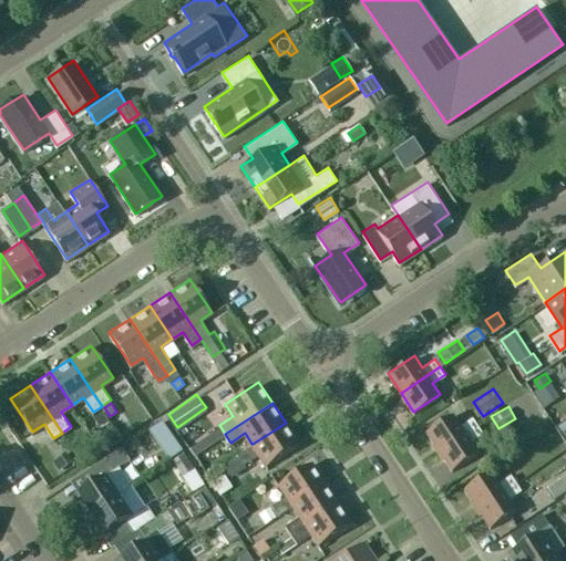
[(102,408),(92,414),(100,426),(110,419),(102,408)]
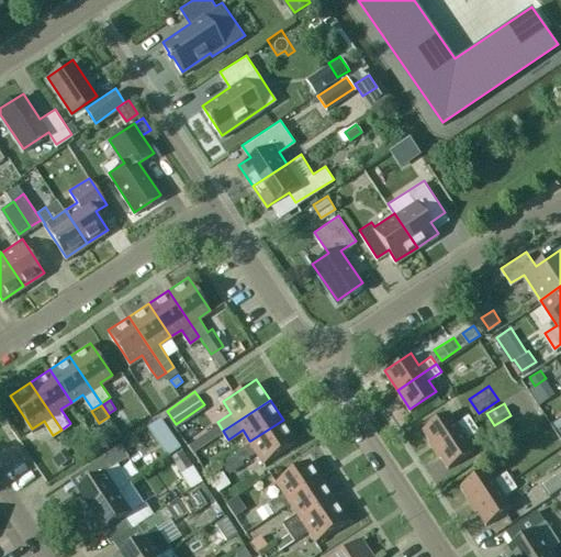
[(423,427),(435,446),(473,421),(468,413),(456,421),(448,410),(423,427)]
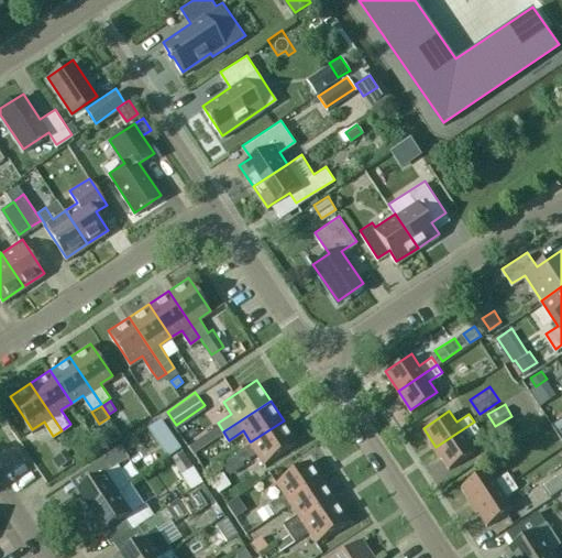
[(146,424),(155,436),(168,427),(160,415),(146,424)]
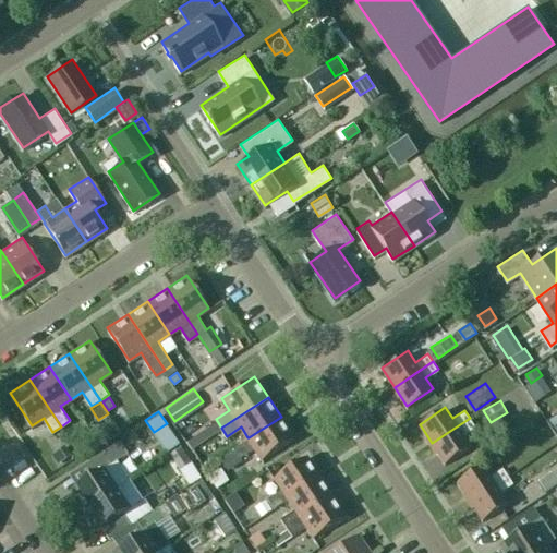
[(249,437),(247,437),(233,447),(240,456),(254,447),(262,458),(294,436),(281,417),(249,437)]
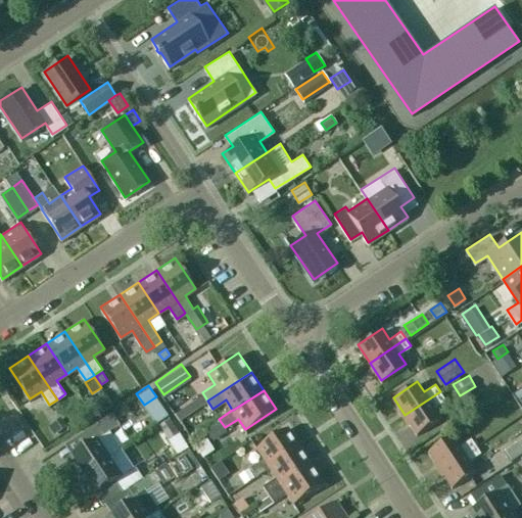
[(440,391),(405,415),(417,433),(440,417),(433,406),(445,398),(440,391)]
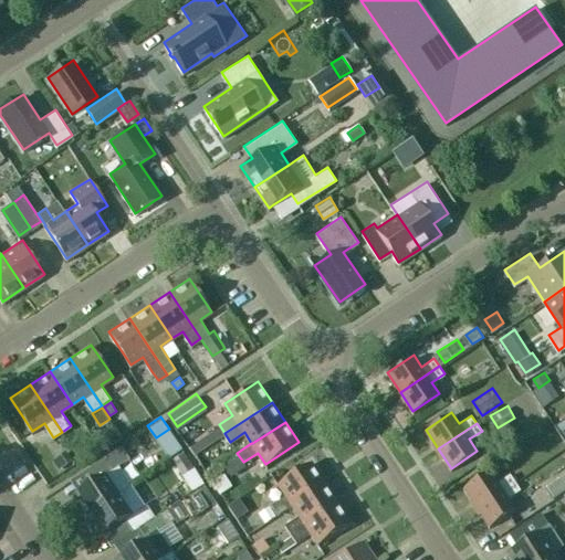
[(101,476),(72,494),(85,514),(118,493),(105,472),(128,456),(121,444),(92,463),(101,476)]
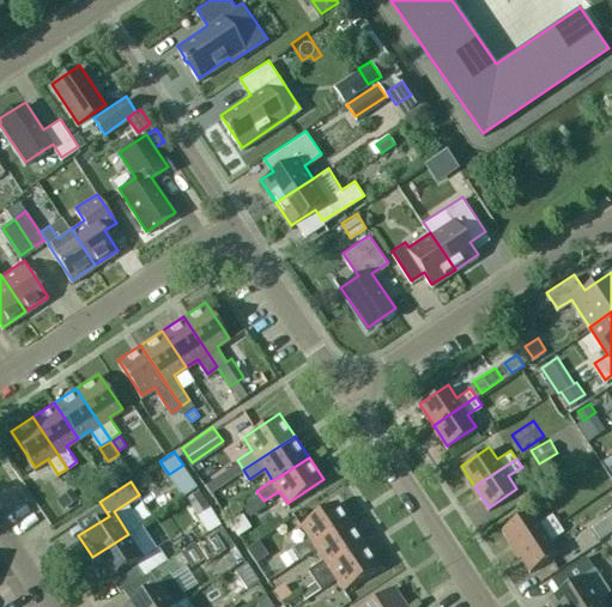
[(210,504),(198,486),(186,495),(199,511),(210,504)]
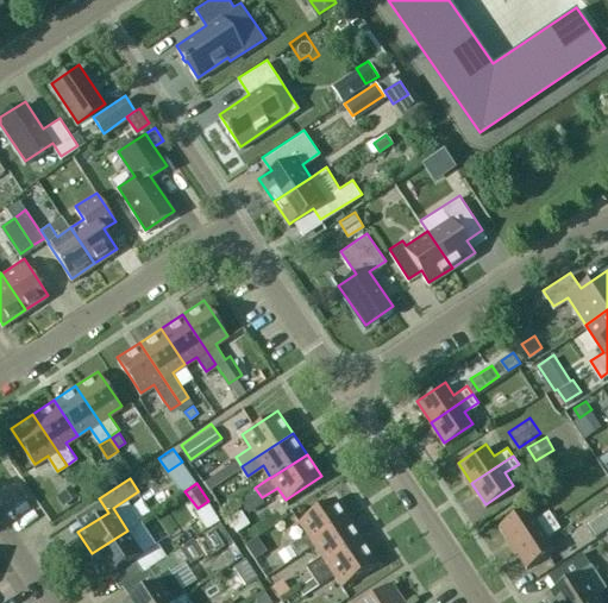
[(70,487),(61,492),(68,502),(77,496),(70,487)]
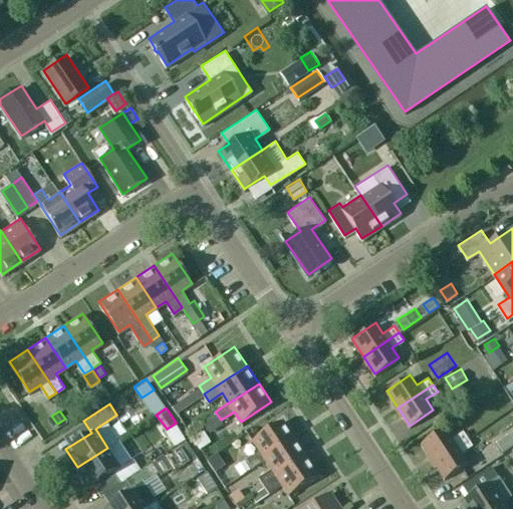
[(252,466),(265,458),(264,457),(294,437),(282,419),(252,439),(259,449),(246,458),(252,466)]
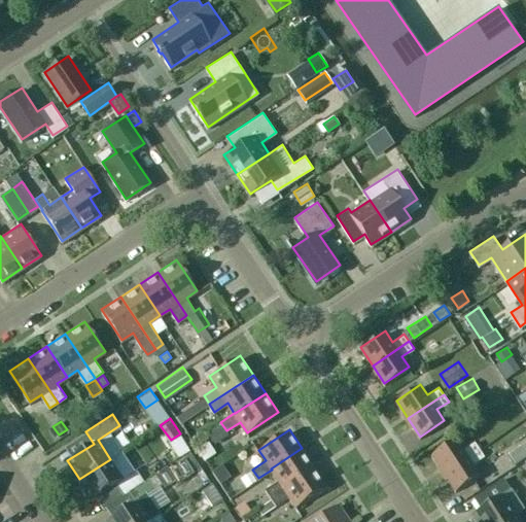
[(431,453),(443,472),(479,448),(474,440),(462,448),(455,438),(431,453)]
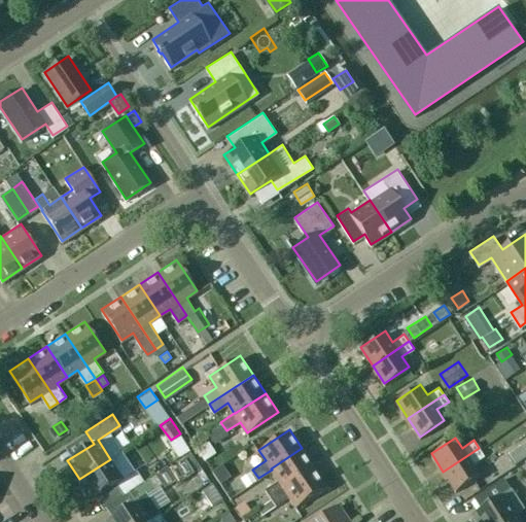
[(525,439),(507,451),(516,462),(525,455),(525,439)]
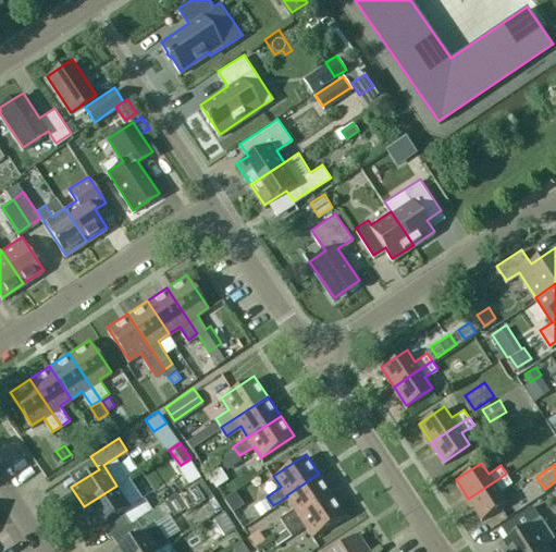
[(221,467),(209,474),(217,486),(229,478),(221,467)]
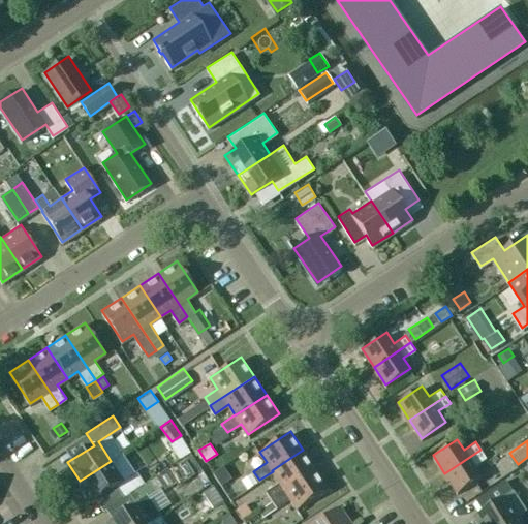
[(272,470),(273,471),(279,481),(266,490),(271,498),(315,468),(303,450),(272,470)]
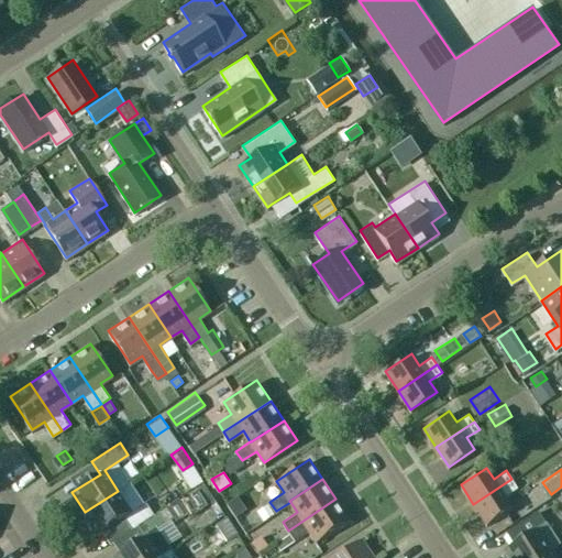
[(511,479),(473,504),(486,523),(513,506),(505,494),(517,487),(511,479)]
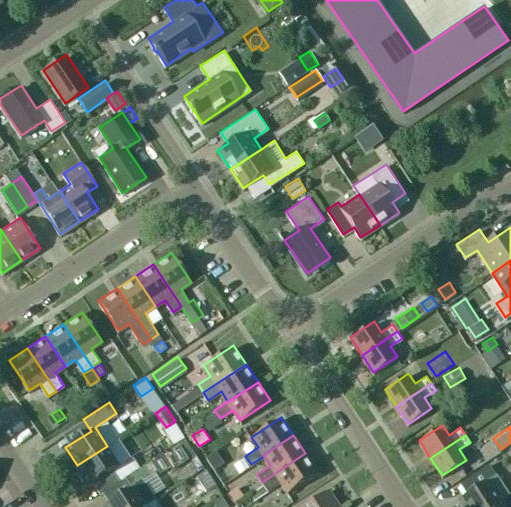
[(178,467),(196,452),(184,439),(167,454),(178,467)]
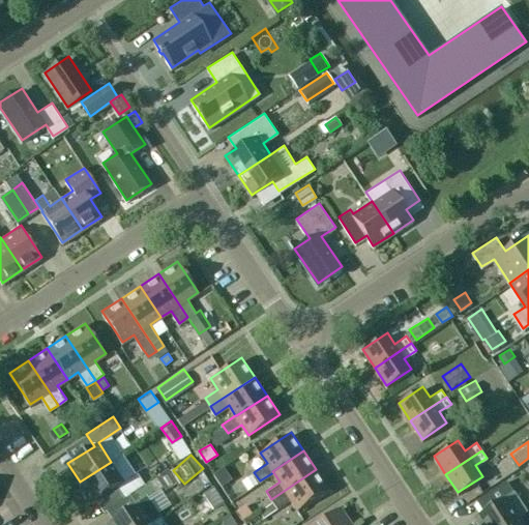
[(111,462),(80,482),(92,501),(116,485),(123,496),(144,482),(137,471),(134,473),(121,456),(111,462)]
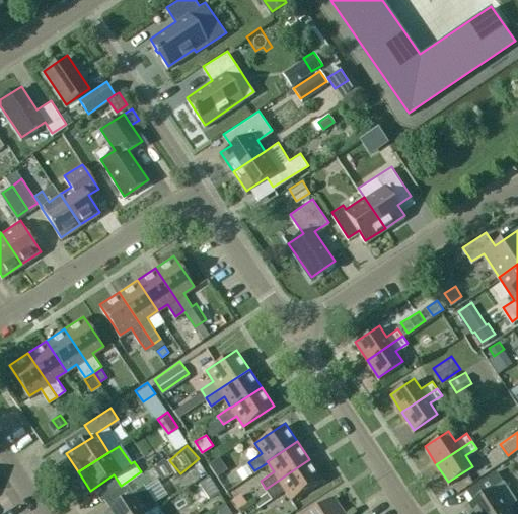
[(309,459),(266,489),(267,490),(254,498),(260,504),(272,497),(284,488),(291,499),(321,479),(309,459)]
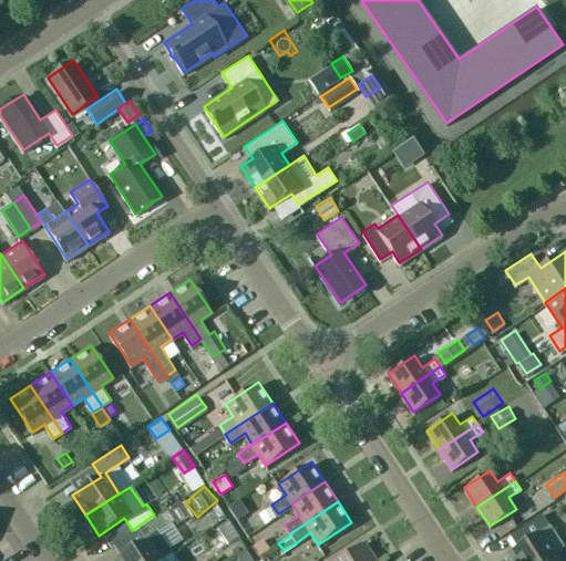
[(260,511),(266,520),(276,513),(270,505),(260,511)]
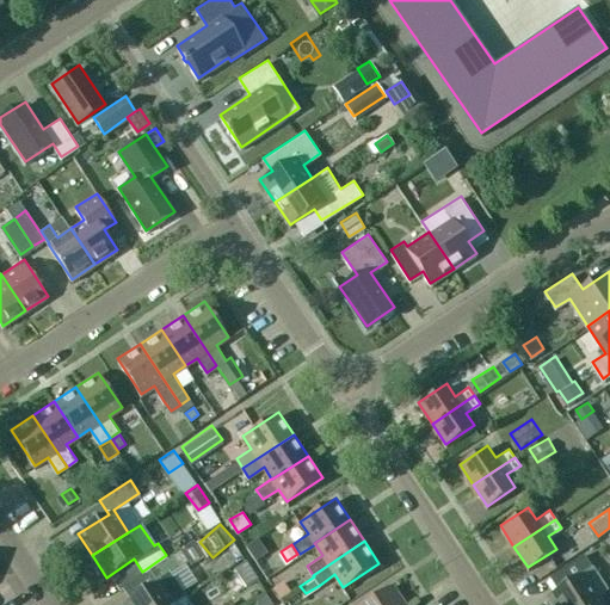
[(124,604),(168,604),(186,593),(171,570),(189,559),(180,547),(171,554),(156,562),(164,572),(156,576),(159,579),(123,603),(124,604)]
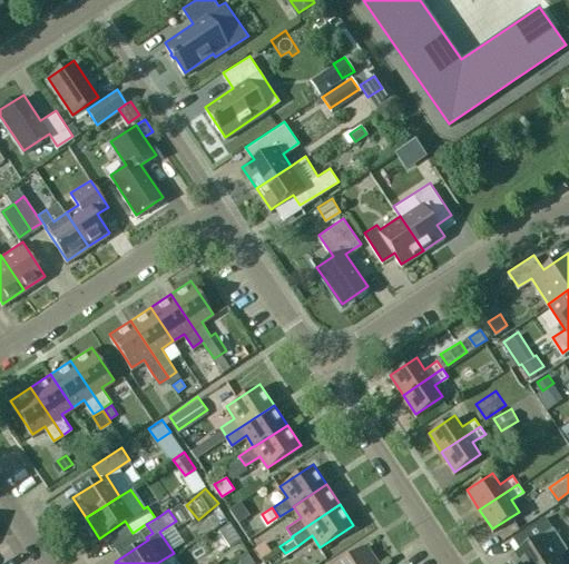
[(519,548),(510,555),(516,563),(541,563),(558,553),(567,547),(552,525),(551,525),(543,514),(511,536),(519,548)]
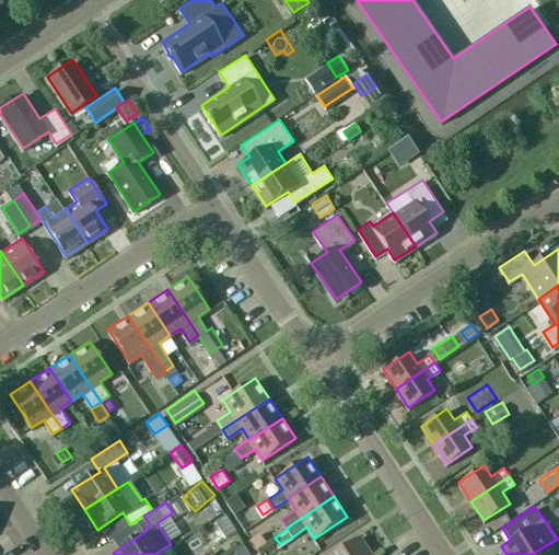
[(236,527),(225,511),(214,519),(224,534),(236,527)]
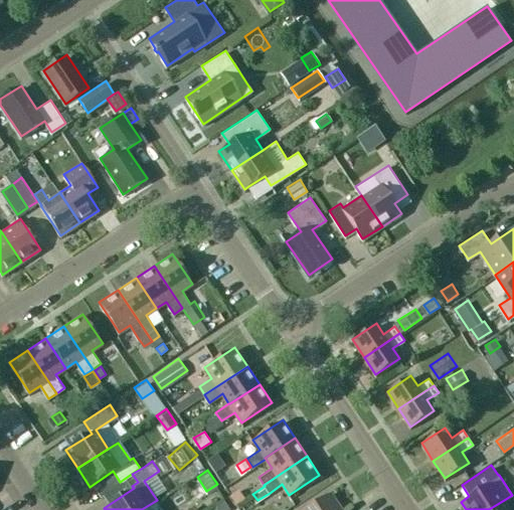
[(301,509),(342,509),(330,491),(301,509)]
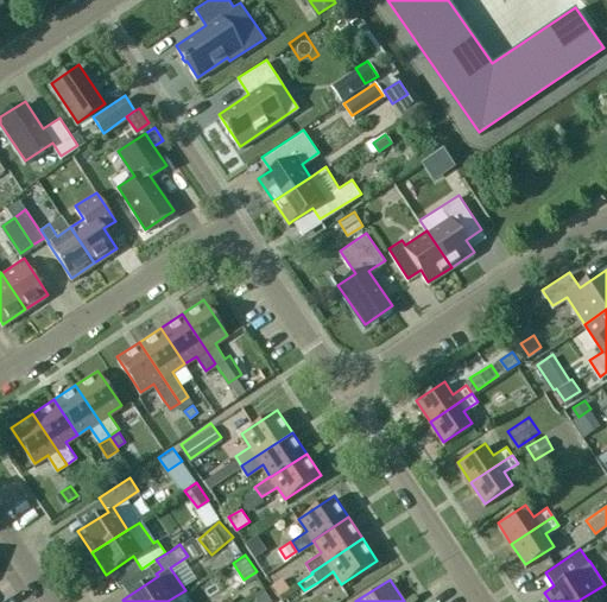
[(266,601),(271,600),(264,588),(253,595),(257,601),(266,601)]
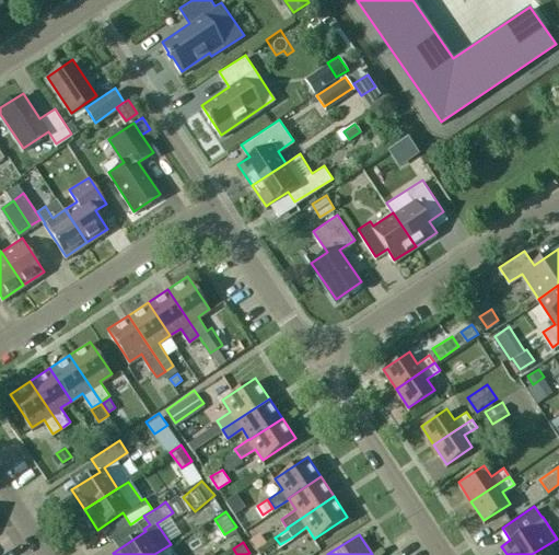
[(216,554),(211,548),(201,554),(200,554),(199,554),(176,554),(171,544),(154,554),(216,554)]
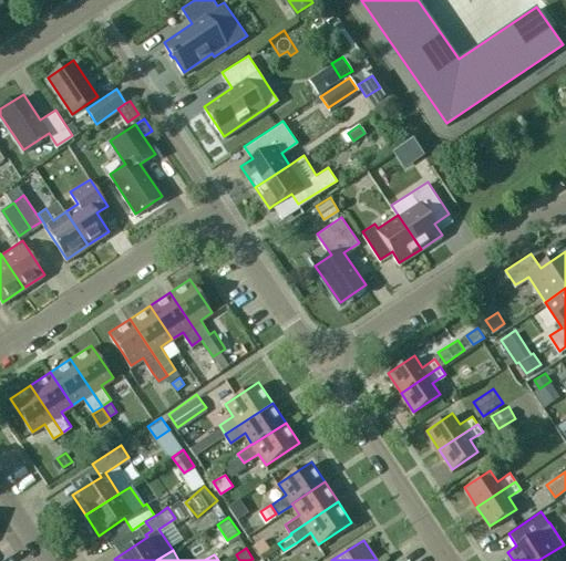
[(562,560),(555,550),(538,560),(565,560),(565,559),(563,560),(562,560)]
